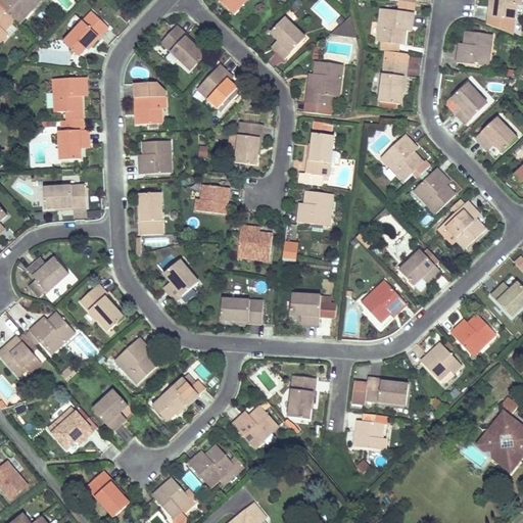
[(0,0),(0,6),(14,20),(28,7),(32,10),(41,1),(39,0),(0,0)]
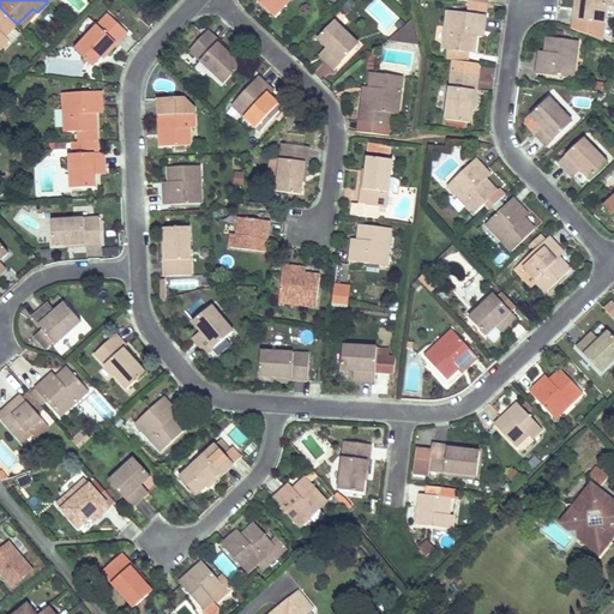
[(254,0),(269,13),(280,0),(287,0),(289,1),(289,0),(254,0)]
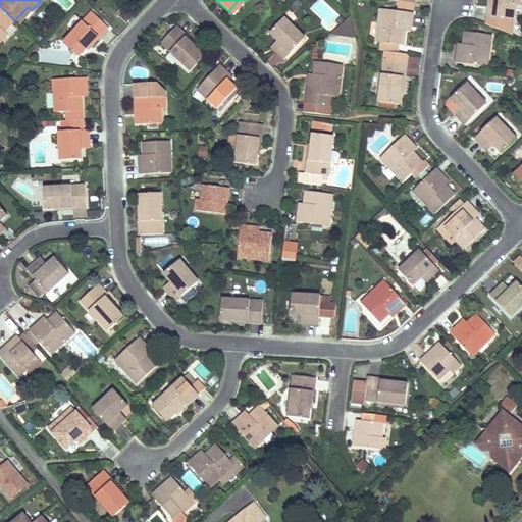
[(246,1),(244,0),(238,0),(228,11),(232,15),(246,1)]
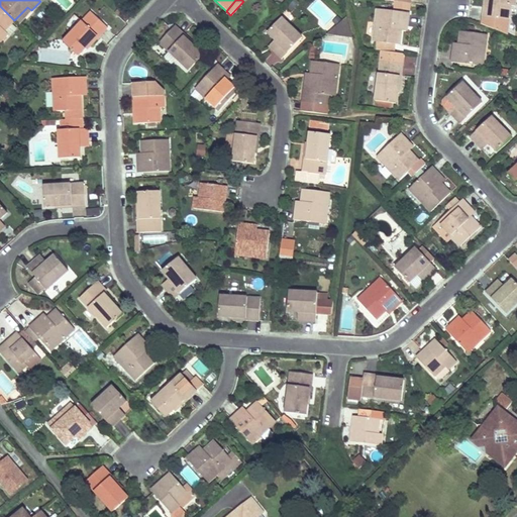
[(515,6),(515,0),(484,0),(484,7),(488,8),(488,10),(483,10),(482,23),(507,34),(510,6),(515,6)]
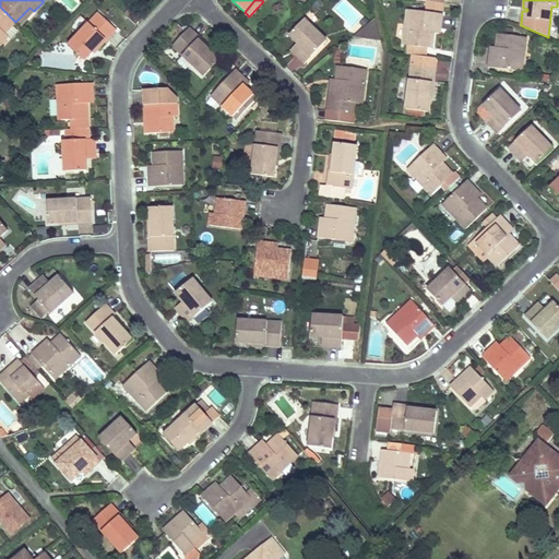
[(443,3),(427,2),(426,9),(442,11),(443,3)]
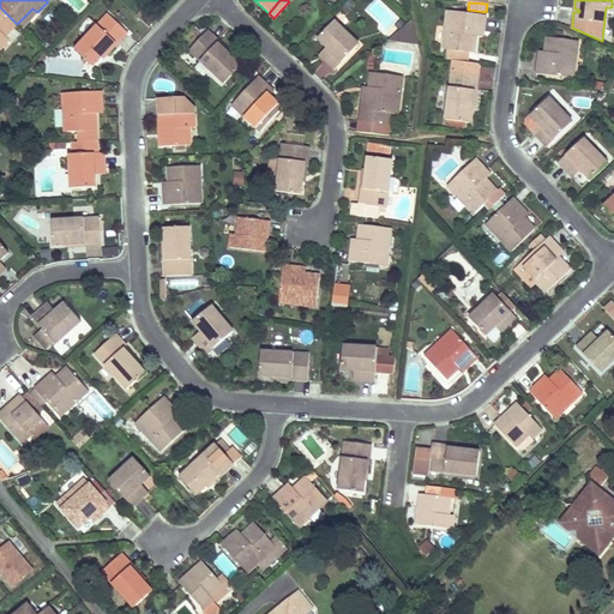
[(0,49),(10,41),(5,37),(17,24),(0,7),(0,49)]
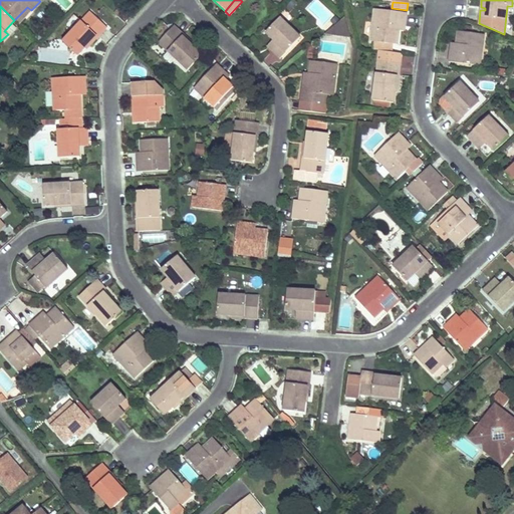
[(27,7),(14,20),(18,24),(31,10),(27,7)]
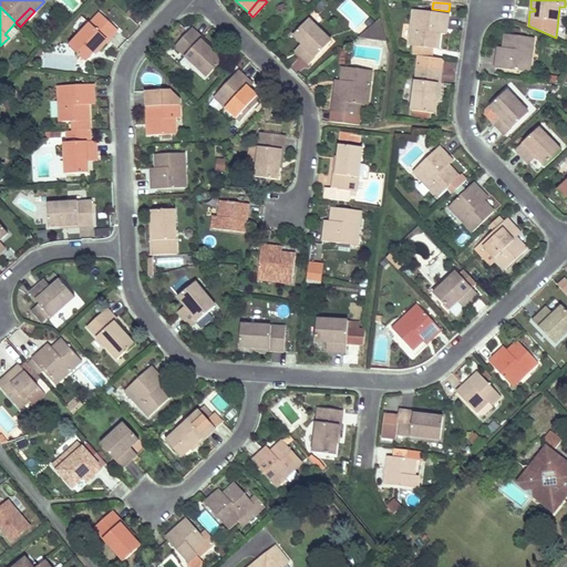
[(449,14),(413,10),(408,45),(413,47),(433,49),(439,50),(441,33),(436,33),(437,30),(446,31),(449,14)]
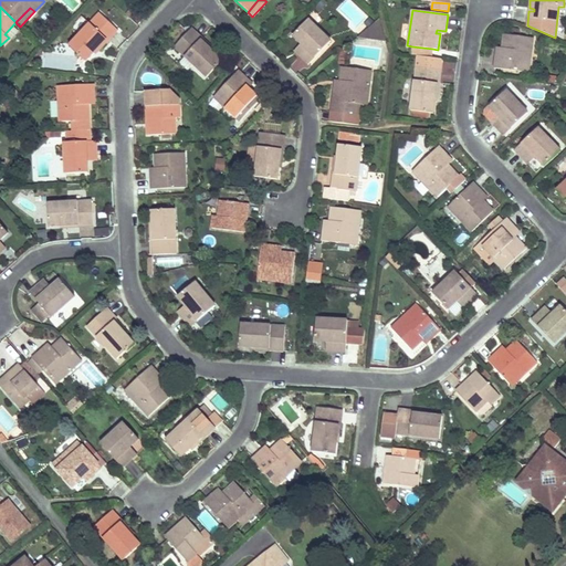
[(144,18),(136,11),(133,14),(129,19),(137,25),(144,18)]
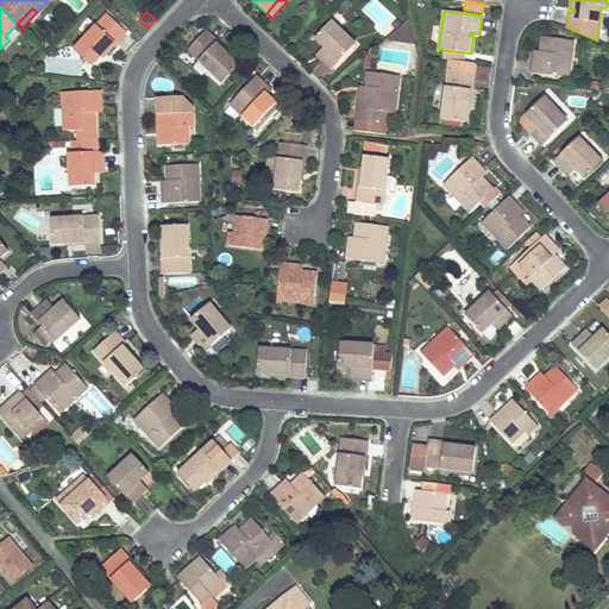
[(126,32),(107,14),(74,50),(86,61),(90,66),(92,67),(101,56),(114,43),(115,44),(126,32)]
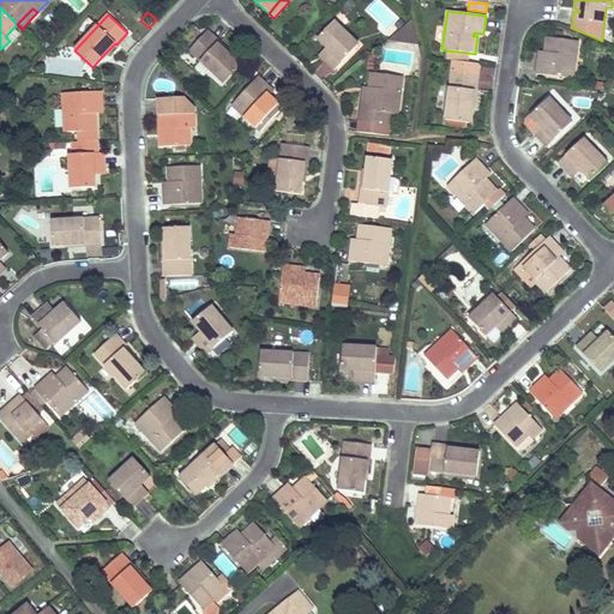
[(411,20),(389,41),(417,44),(411,20)]
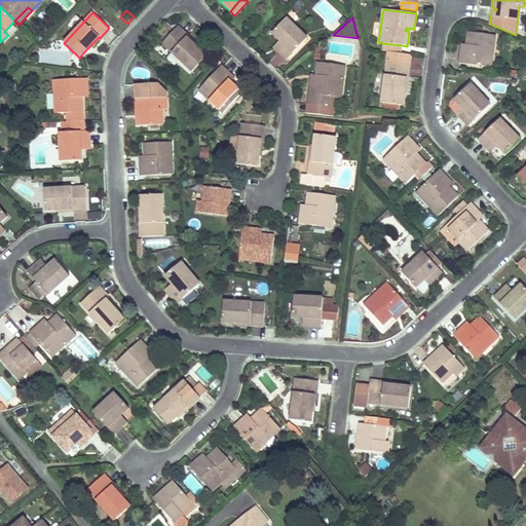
[(294,26),(287,19),(284,22),(292,29),(294,26)]
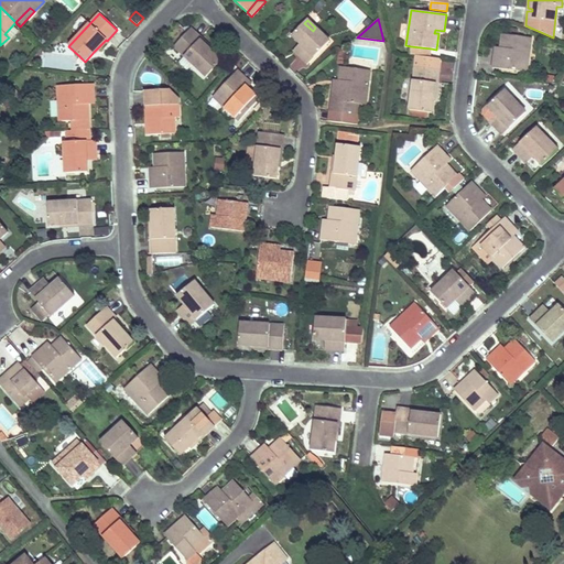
[(313,31),(304,23),(291,35),(300,44),(303,47),(296,54),(307,65),(329,42),(315,28),(313,31)]
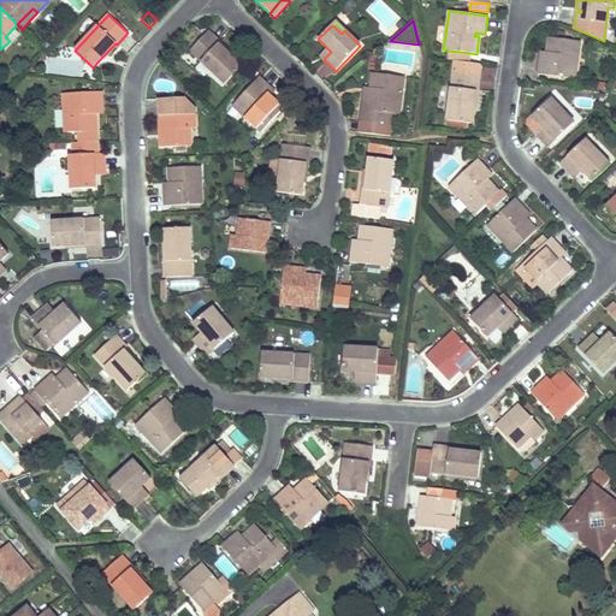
[(219,42),(208,31),(190,52),(225,84),(242,66),(232,57),(218,43),(219,42)]
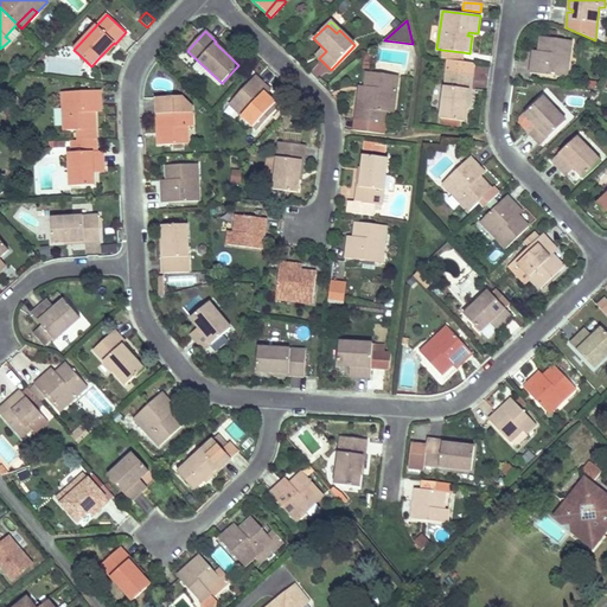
[(569,56),(572,42),(540,37),(537,51),(537,56),(532,55),(529,72),(560,77),(563,55),(569,56)]
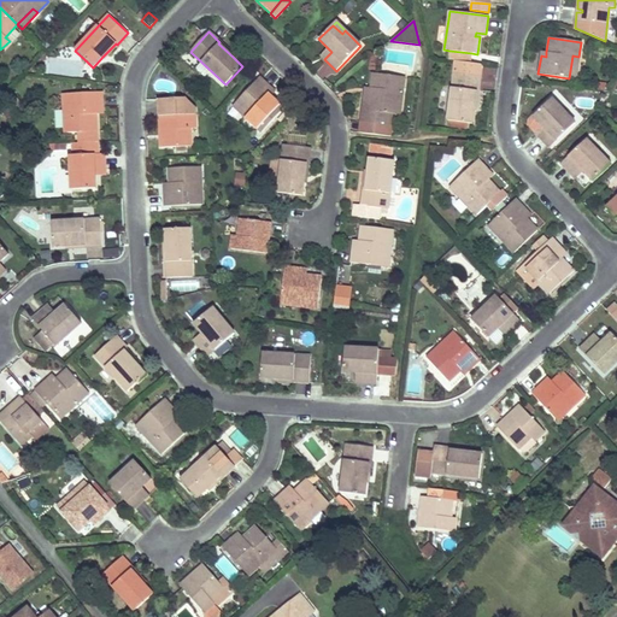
[(233,57),(234,56),(219,42),(218,43),(233,57)]
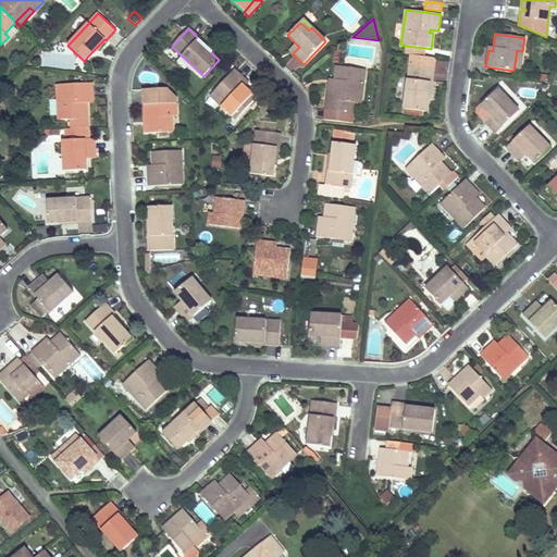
[(104,39),(93,51),(94,53),(106,40),(104,39)]
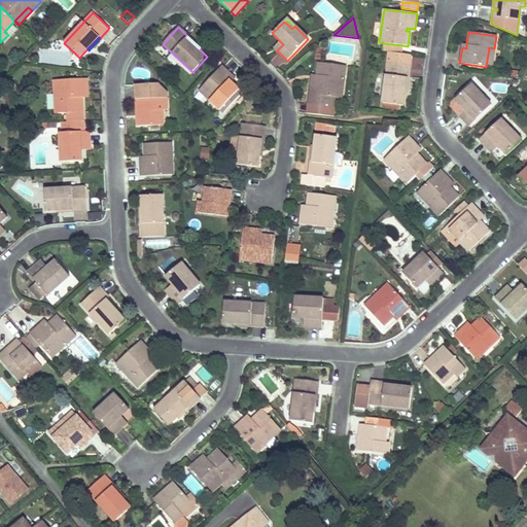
[(283,44),(280,41),(274,47),(277,50),(283,44)]
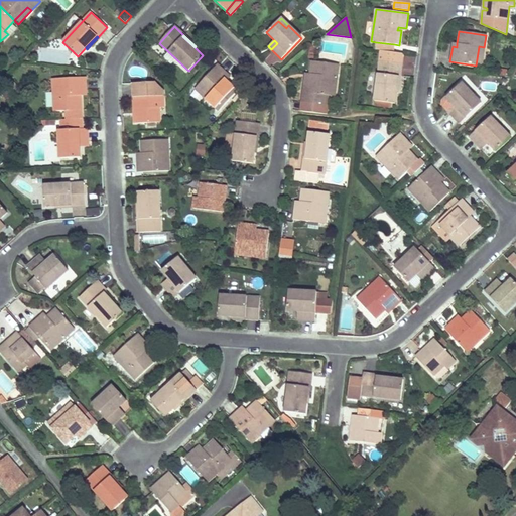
[(394,44),(376,42),(375,49),(393,52),(394,44)]
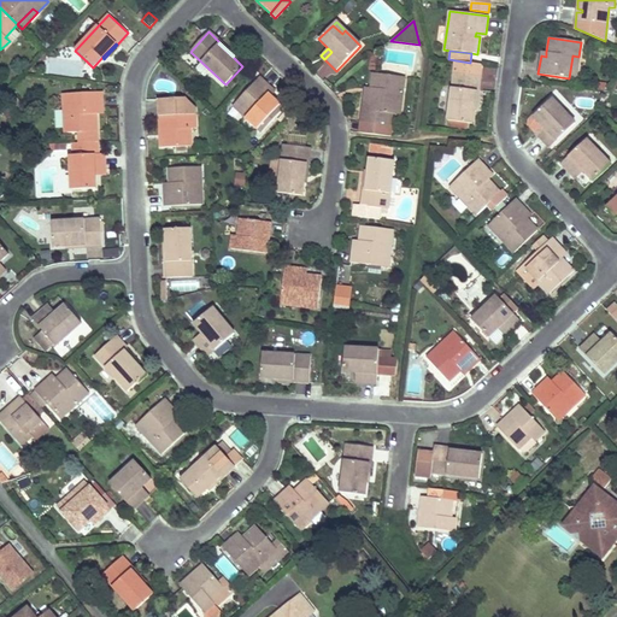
[(576,80),(579,57),(573,56),(569,78),(576,80)]
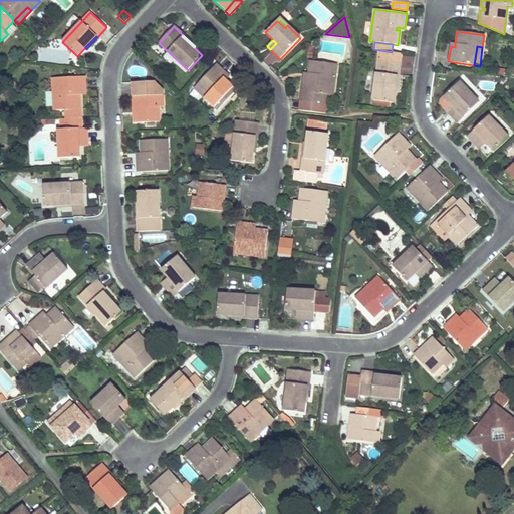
[(397,53),(380,51),(379,60),(377,60),(372,100),(373,100),(390,103),(393,103),(395,92),(397,76),(399,76),(400,63),(395,62),(397,53)]
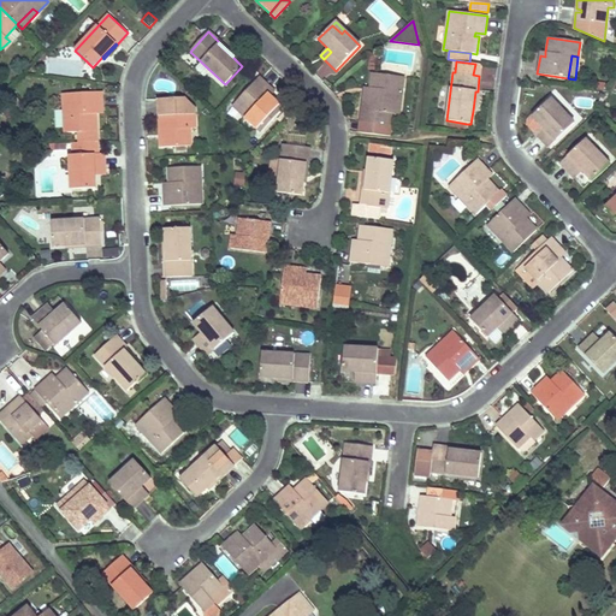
[(404,77),(372,73),(369,88),(368,93),(363,93),(360,123),(388,126),(389,113),(391,113),(395,92),(402,93),(404,77)]
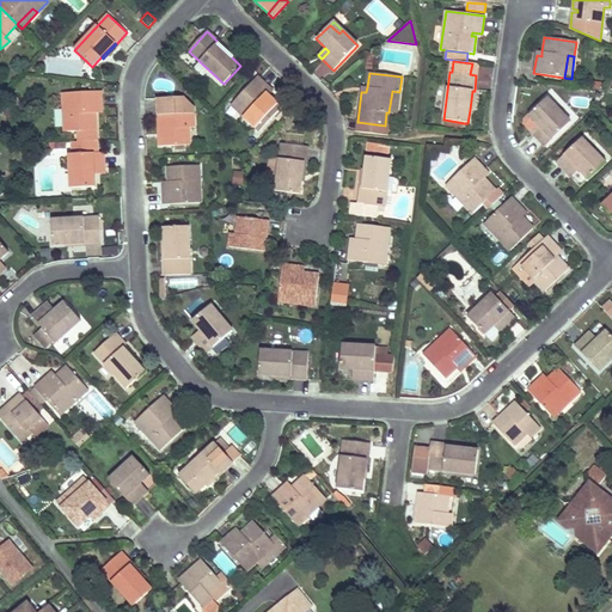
[(268,96),(265,98),(263,97),(270,90),(257,77),(231,105),(259,132),(281,108),(268,96)]
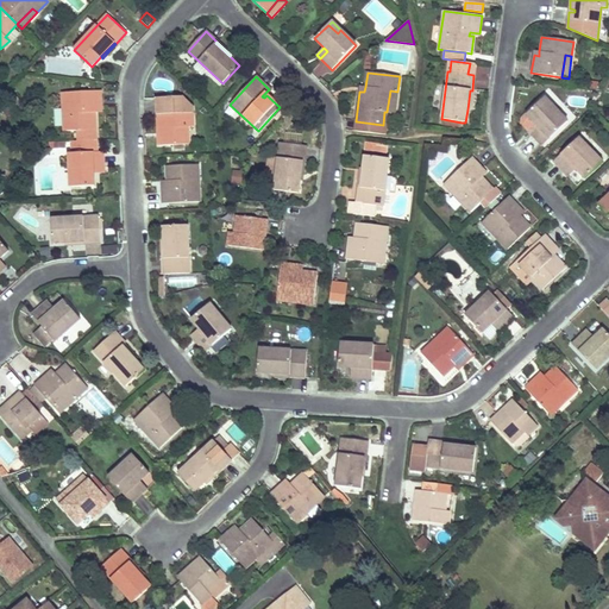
[(11,90),(6,94),(12,102),(17,98),(11,90)]
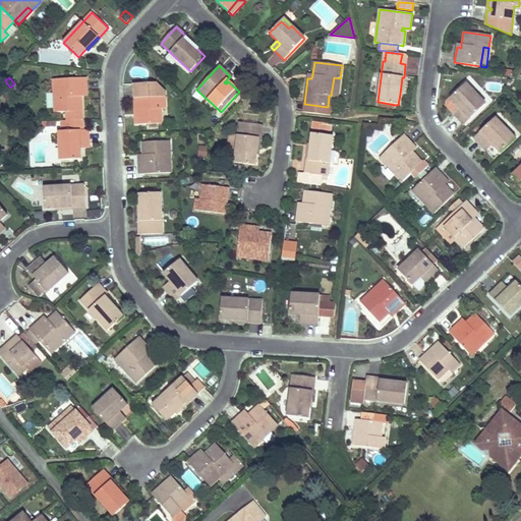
[(340,78),(334,77),(331,96),(337,97),(340,78)]
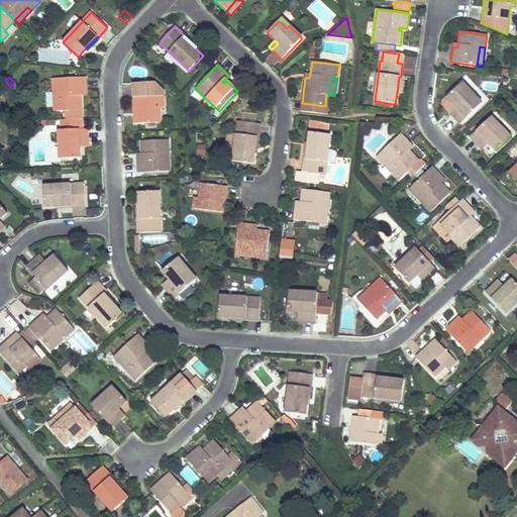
[(53,79),(55,112),(66,111),(66,120),(82,119),(81,95),(78,95),(78,93),(86,93),(85,78),(53,79)]
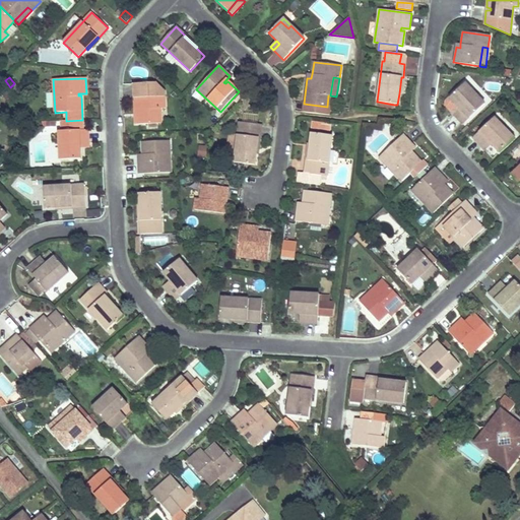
[(155,83),(133,83),(134,115),(139,115),(139,117),(134,117),(135,125),(161,123),(160,109),(165,109),(165,92),(155,83)]
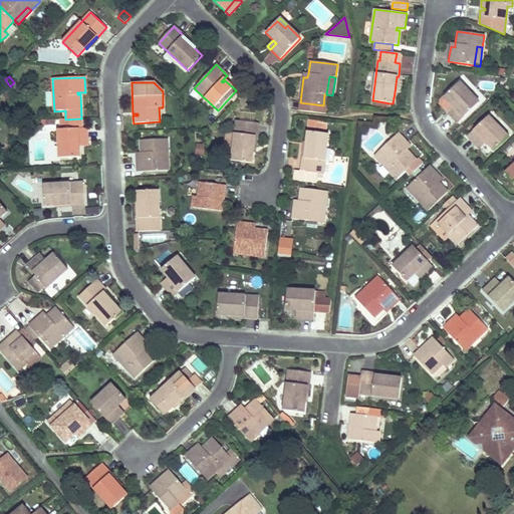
[(467,90),(459,82),(457,85),(464,92),(467,90)]
